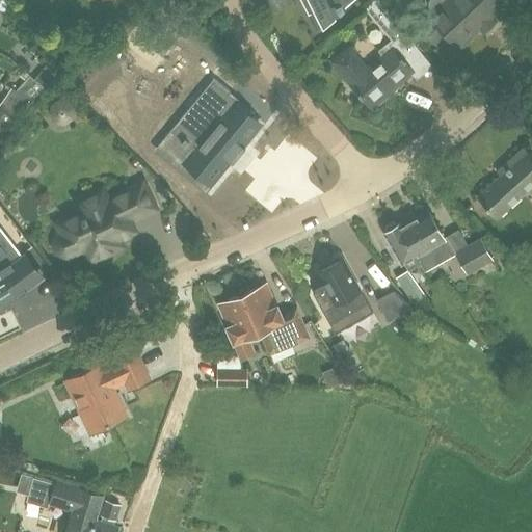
[(345,8),(342,3),(347,0),(300,0),(309,15),(318,31),(345,8)]
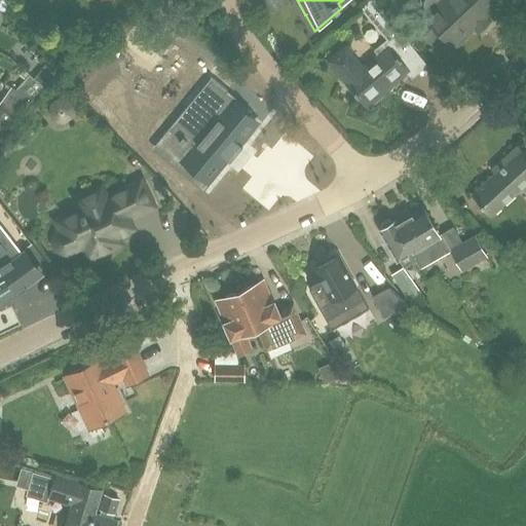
[(328,59),(334,66),(368,107),(410,72),(405,67),(419,54),(375,0),(374,0),(363,9),(386,38),(373,49),(375,52),(362,64),(345,44),(328,59)]
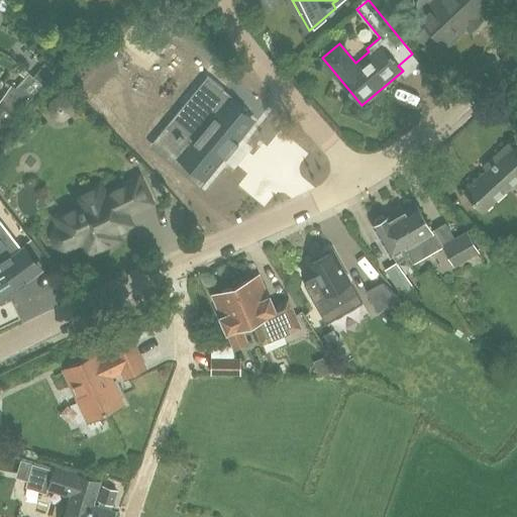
[(478,17),(490,6),(483,0),(434,0),(408,24),(424,41),(434,32),(447,46),(468,27),(470,30),(481,20),(478,17)]
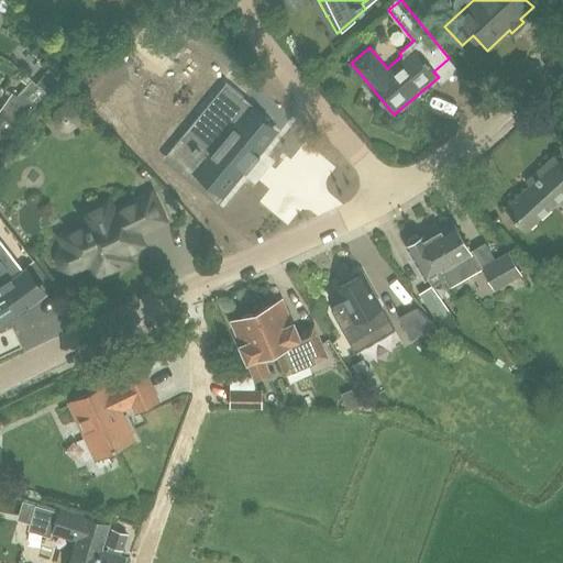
[(153,26),(133,50),(158,70),(178,46),(153,26)]
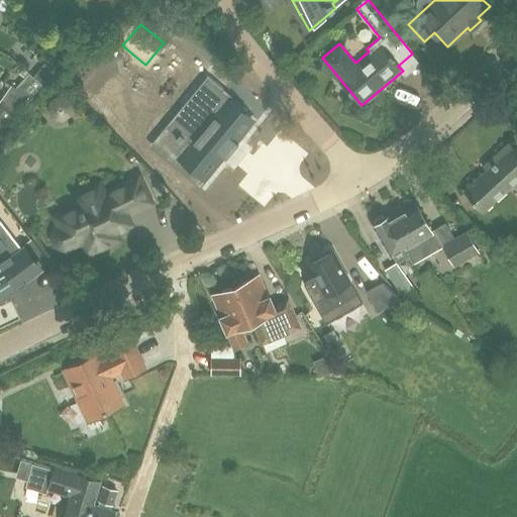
[(31,76),(42,85),(56,74),(44,61),(31,76)]
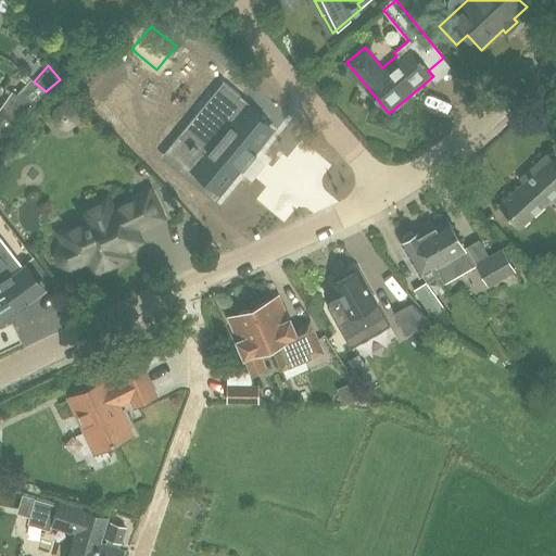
[(17,95),(35,102),(46,91),(32,79),(17,95)]
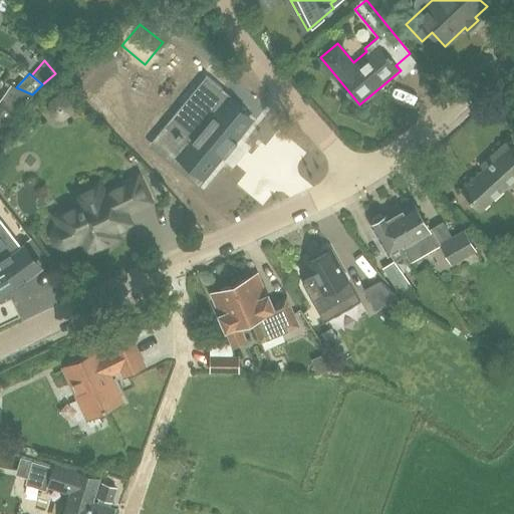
[(234,141),(237,143),(238,142),(235,140),(251,119),(243,112),(219,93),(222,89),(207,76),(206,77),(207,78),(187,102),(190,104),(170,131),(177,137),(176,138),(180,142),(182,140),(189,146),(180,158),(204,177),(222,156),(224,158),(225,158),(222,155),(234,141)]
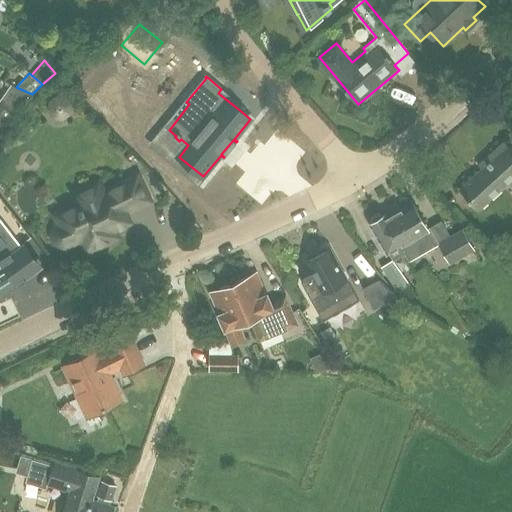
[(19,109),(32,96),(15,88),(10,85),(3,96),(19,109)]
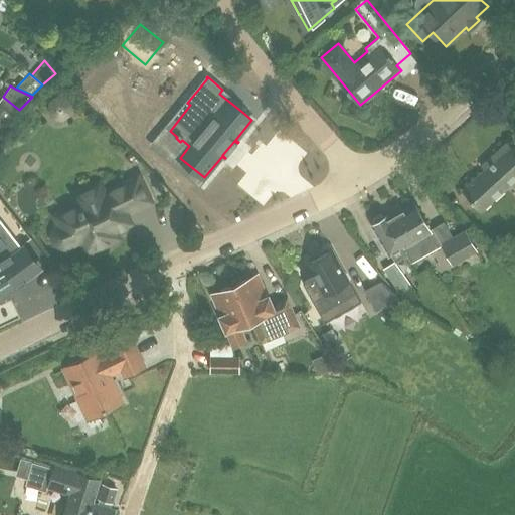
[(0,129),(8,122),(0,115),(0,129)]
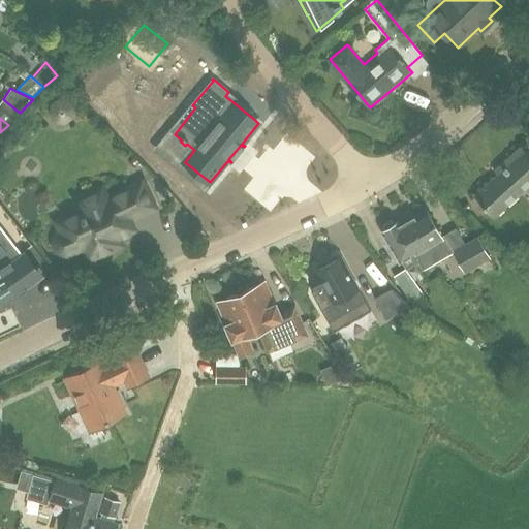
[(494,170),(497,175),(473,195),(493,217),(528,184),(528,155),(521,146),(494,170)]
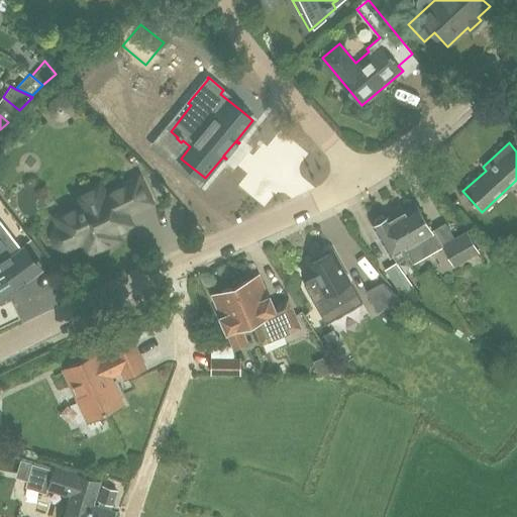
[(50,215),(56,226),(55,227),(54,230),(53,232),(53,234),(53,237),(53,239),(54,242),(56,244),(58,245),(60,247),(62,248),(65,248),(67,248),(70,247),(89,238),(95,250),(119,239),(115,231),(130,224),(126,214),(151,202),(139,175),(103,192),(99,183),(74,195),(77,202),(50,215)]
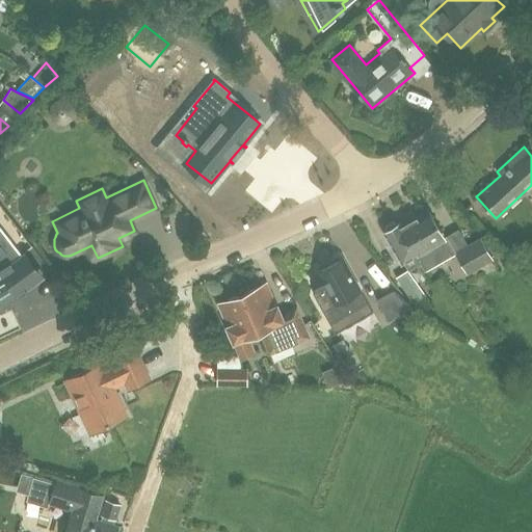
[(429,211),(407,223),(416,239),(422,236),(429,249),(442,261),(455,254),(467,273),(493,258),(481,238),(456,253),(447,236),(444,238),(429,211)]
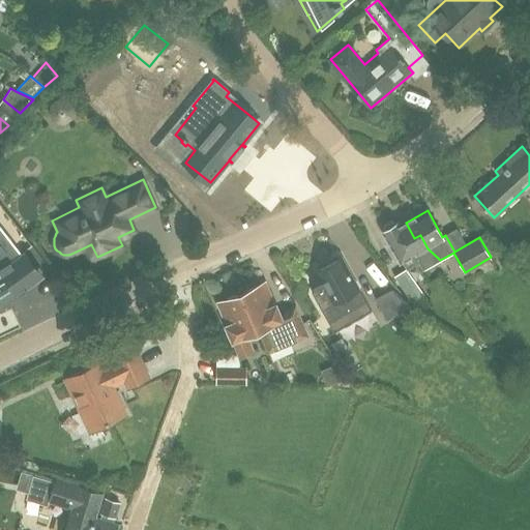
[(424,269),(440,260),(428,248),(420,235),(414,238),(406,223),(401,226),(399,222),(395,224),(393,221),(383,226),(385,230),(382,231),(400,262),(403,261),(407,268),(419,261),(424,269)]
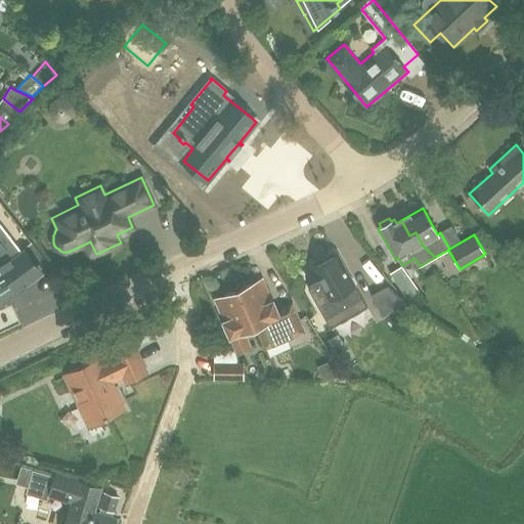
[(0,304),(8,299),(16,294),(25,288),(41,275),(7,232),(1,224),(0,225),(0,304)]
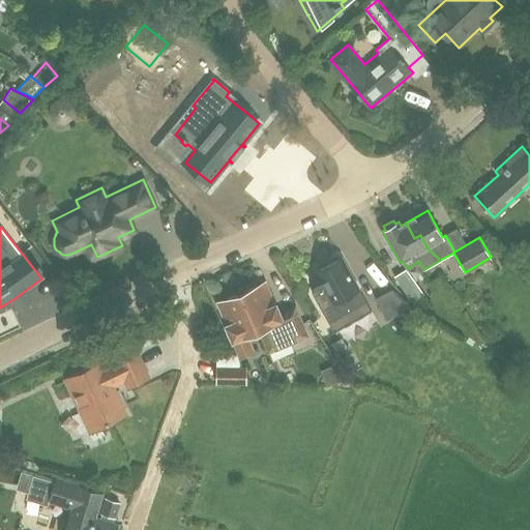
[(316,274),(307,278),(315,291),(311,293),(329,324),(366,302),(359,290),(360,289),(342,257),(339,258),(319,270),(315,272),(316,274)]
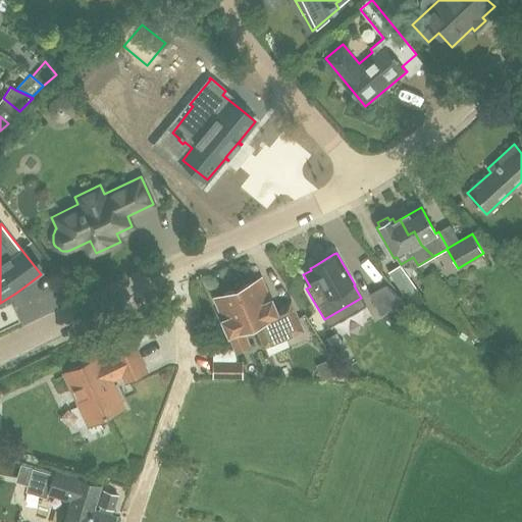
[(239,289),(254,325),(253,325),(263,348),(304,330),(291,302),(275,308),(263,277),(239,289)]
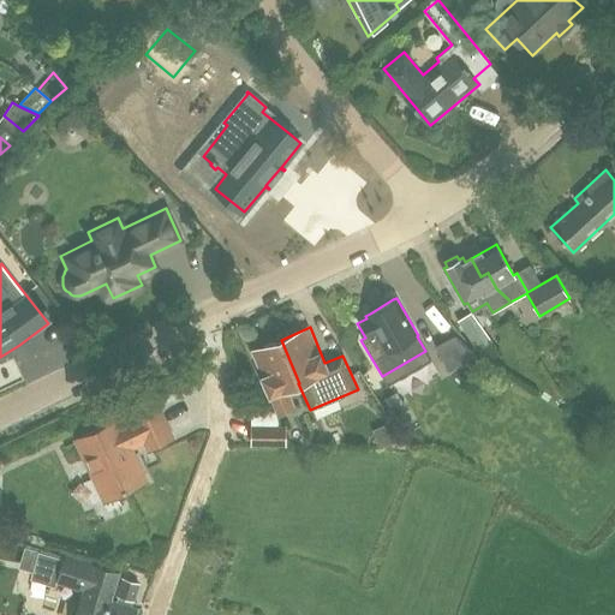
[(454,336),(436,346),(449,371),(477,357),(454,336)]
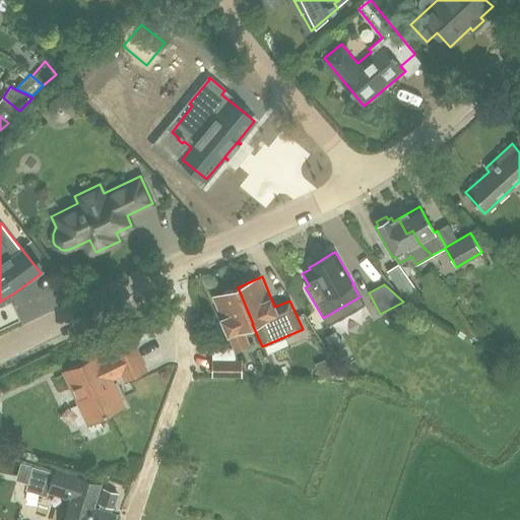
[(243,328),(252,324),(253,324),(238,287),(213,298),(235,349),(249,343),(243,328)]
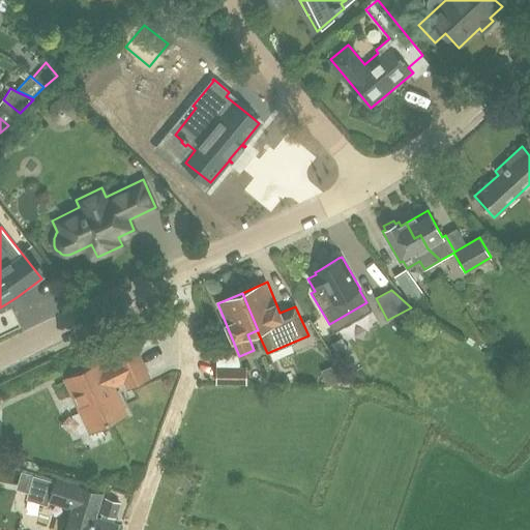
[(414,302),(418,308),(429,301),(424,294),(412,302),(413,303),(414,302)]
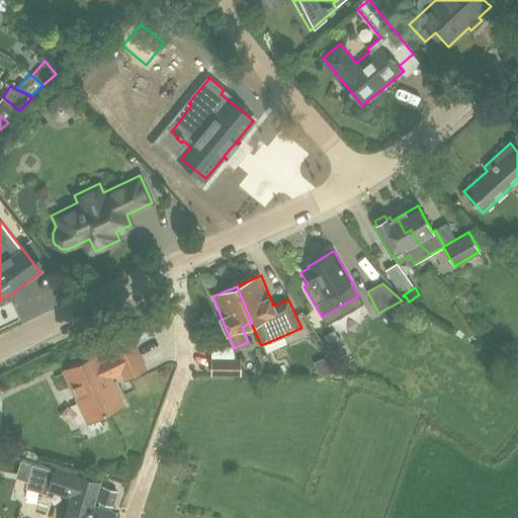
[(101,358),(99,354),(65,370),(88,421),(123,404),(111,378),(122,372),(125,378),(146,368),(128,332),(108,342),(113,352),(101,358)]
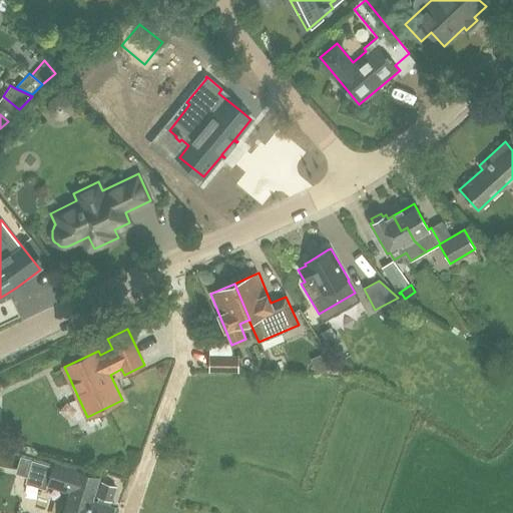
[(237,371),(238,355),(210,355),(210,371),(237,371)]
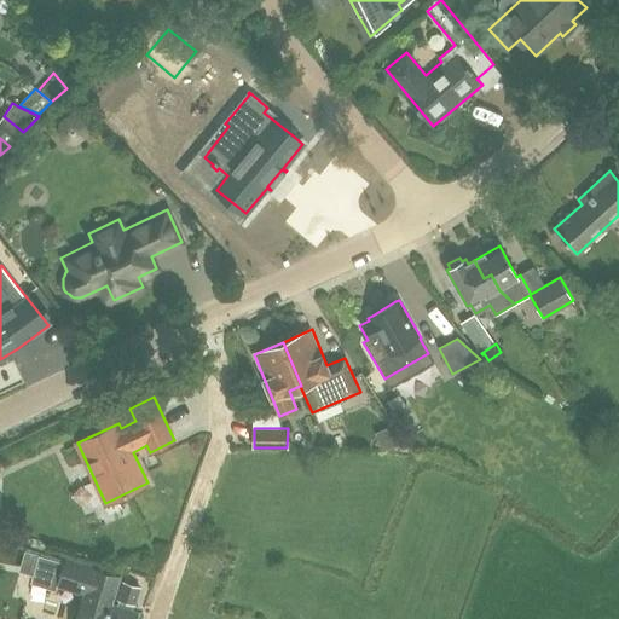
[(106,618),(113,605),(122,574),(68,557),(65,563),(40,555),(30,583),(55,590),(56,588),(85,596),(76,618),(106,618)]
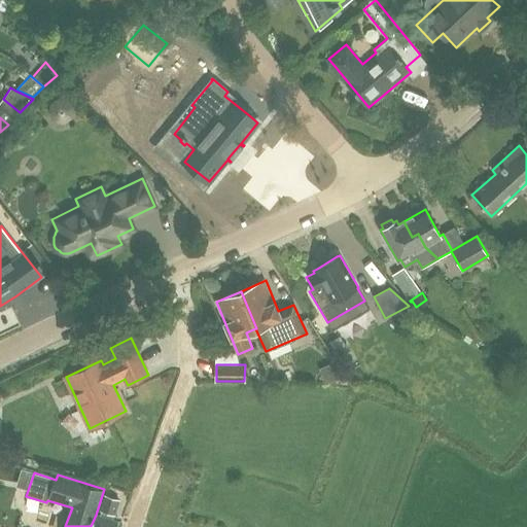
[(96,515),(91,526),(116,526),(118,522),(113,520),(119,499),(105,495),(99,516),(96,515)]
